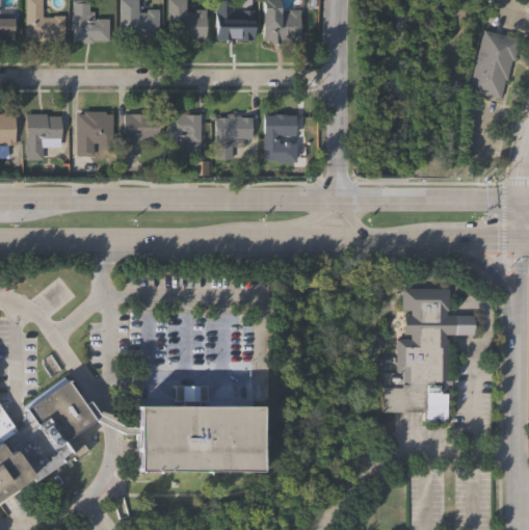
[(0,0),(1,0),(1,19),(14,19),(14,42),(0,42),(0,0)]
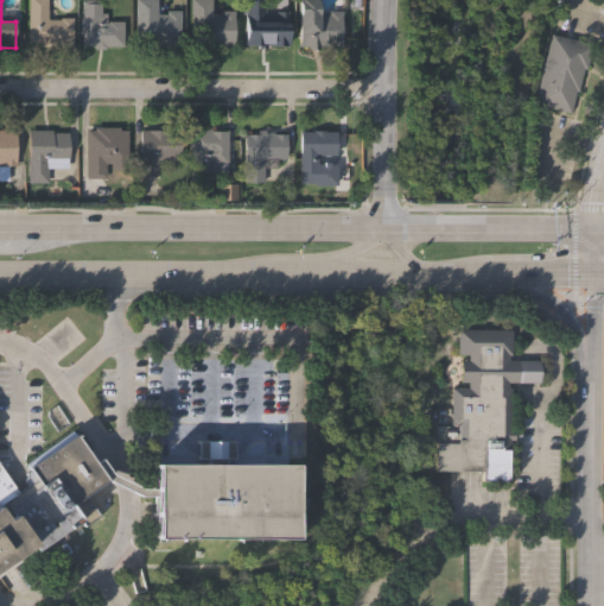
[(75,20),(75,45),(30,45),(30,0),(50,0),(50,20),(75,20)]
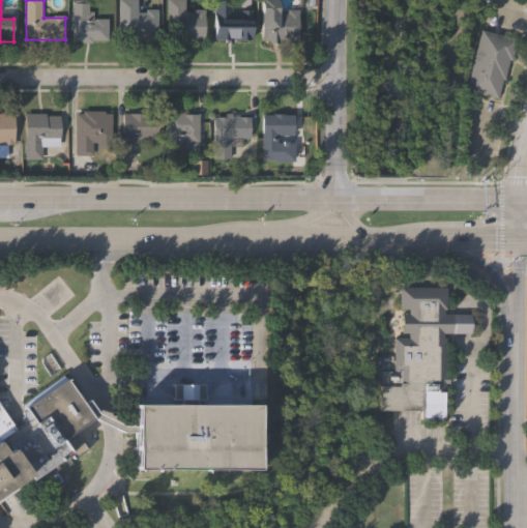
[(139,0),(138,11),(157,12),(157,41),(119,40),(121,0),(139,0)]
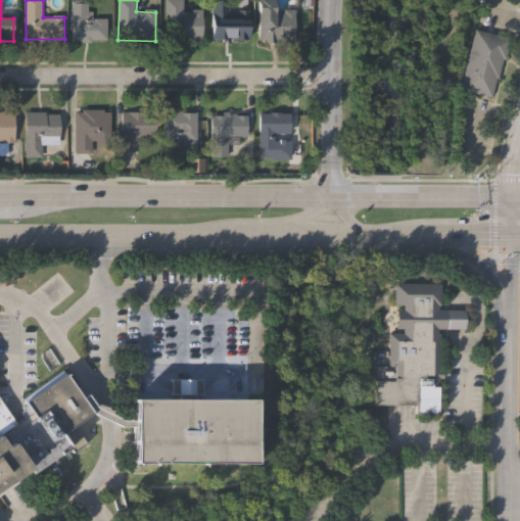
[(203,10),(203,43),(167,43),(167,0),(184,0),(184,10),(203,10)]
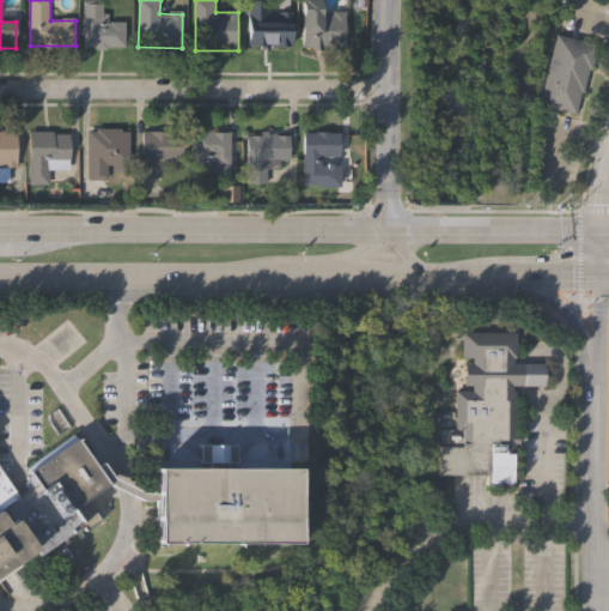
[(346,48),(304,48),(304,0),(323,0),(323,14),(346,14),(346,48)]
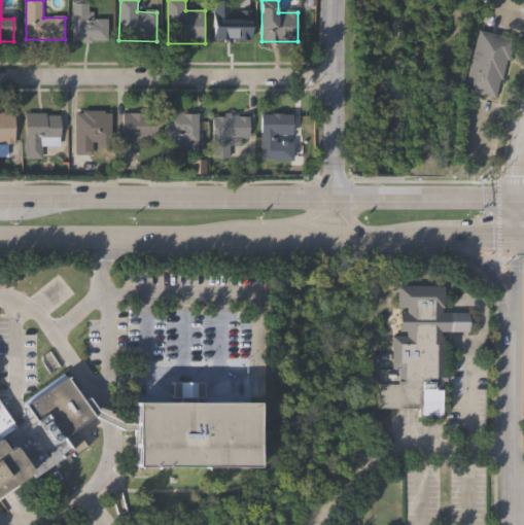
[(109,20),(108,41),(73,41),(73,1),(92,1),(91,20),(109,20)]
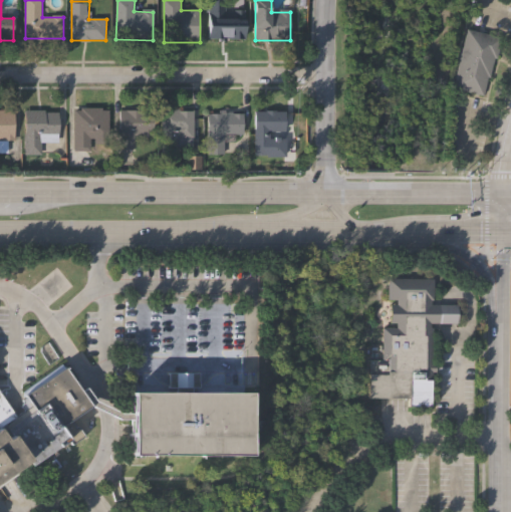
[(246,10),(246,40),(209,40),(209,10),(246,10)]
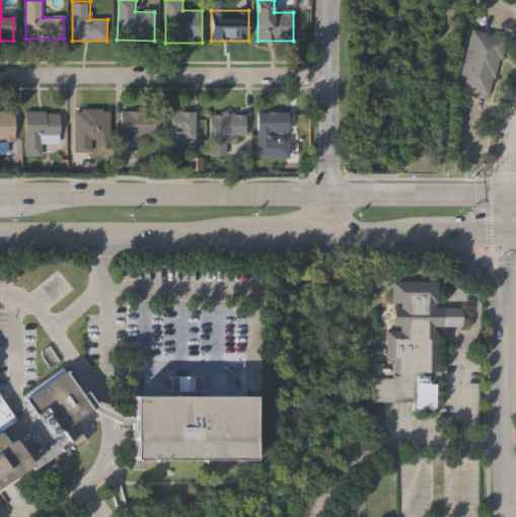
[(460,88),(474,29),(511,39),(506,59),(502,59),(498,78),(495,77),(491,95),(460,88)]
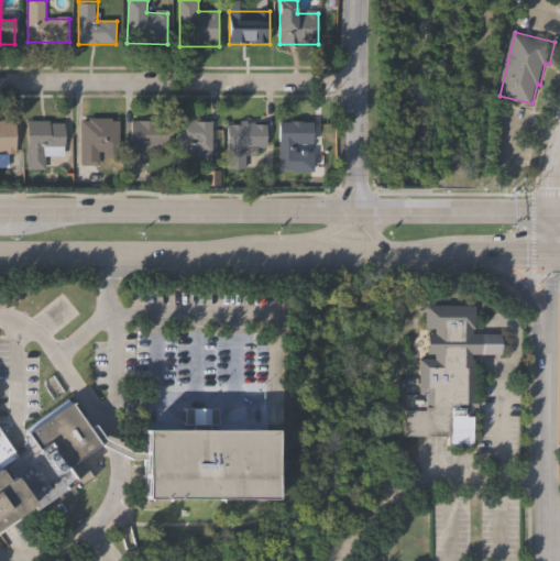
[(120,165),(83,165),(83,120),(120,120),(120,165)]
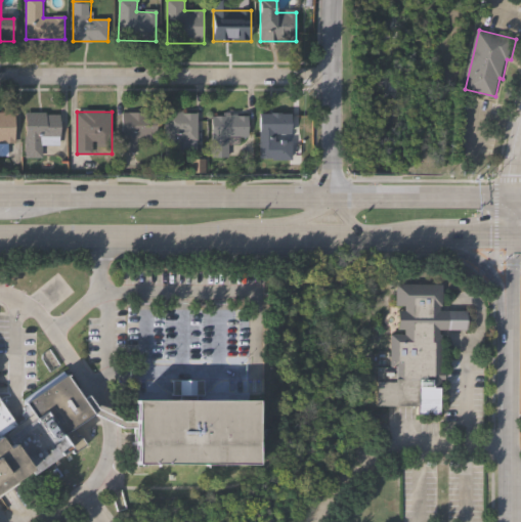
[(15,143),(9,143),(9,157),(0,157),(0,113),(15,113),(15,143)]
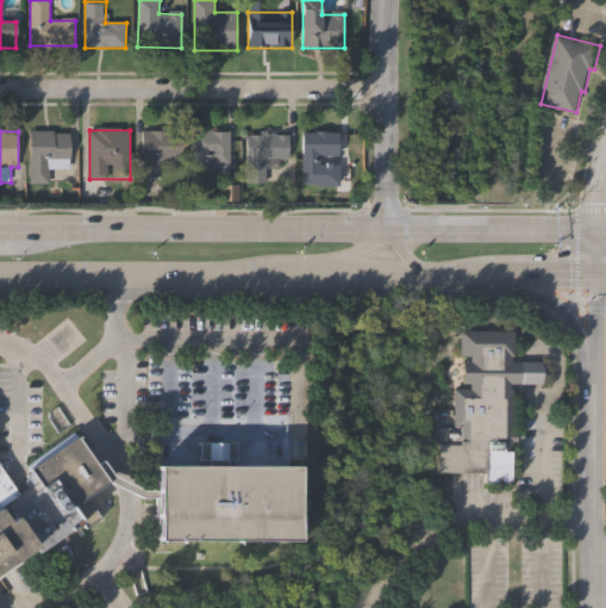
[(70,131),(70,169),(50,171),(50,185),(30,185),(30,132),(70,131)]
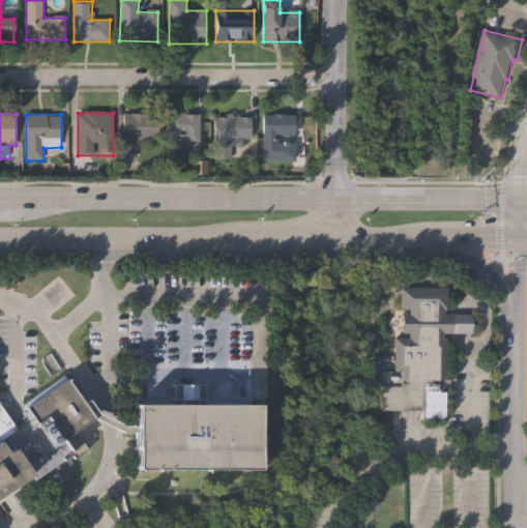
[(123,155),(124,114),(155,115),(155,143),(142,142),(141,155),(123,155)]
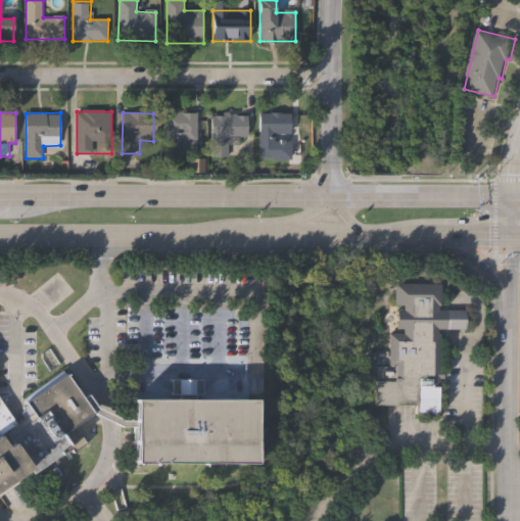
[(166,155),(167,113),(197,113),(197,155),(166,155)]
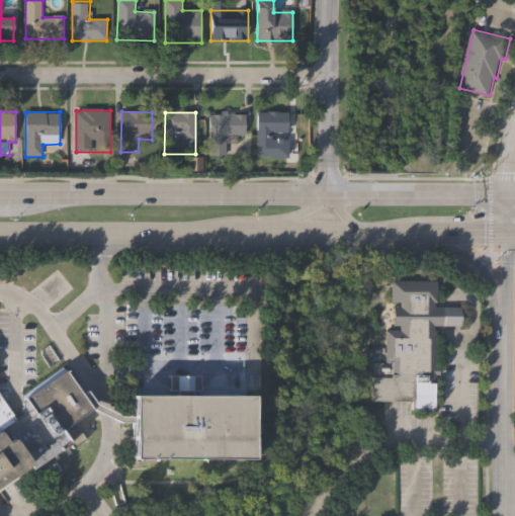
[(271,156),(260,156),(260,113),(287,113),(287,134),(271,134),(271,156)]
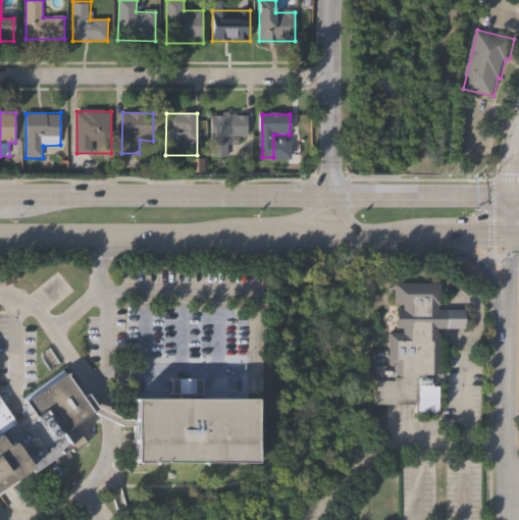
[(248,116),(248,137),(228,137),(228,156),(211,155),(211,116),(248,116)]
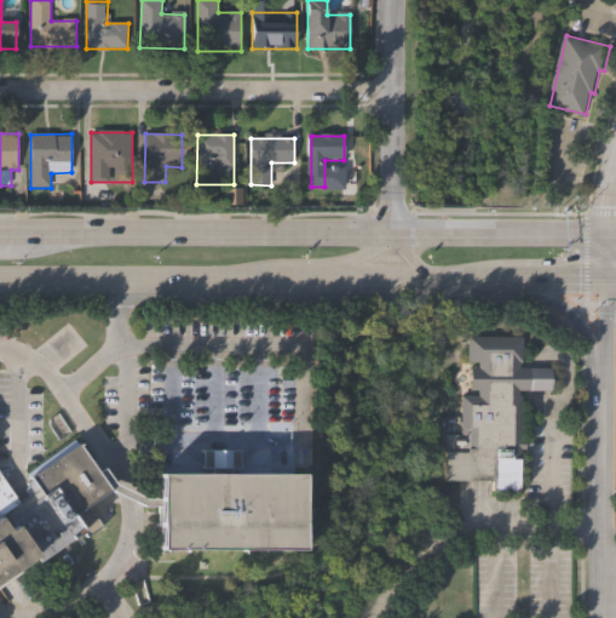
[(523,362),(519,362),(519,370),(552,370),(552,393),(520,392),(520,396),(524,398),(523,440),(527,440),(527,451),(524,451),(523,492),(496,492),(496,480),(447,480),(448,435),(462,435),(464,396),(479,396),(479,392),(472,392),(472,371),(479,371),(479,362),(468,362),(468,337),(523,337),(523,362)]
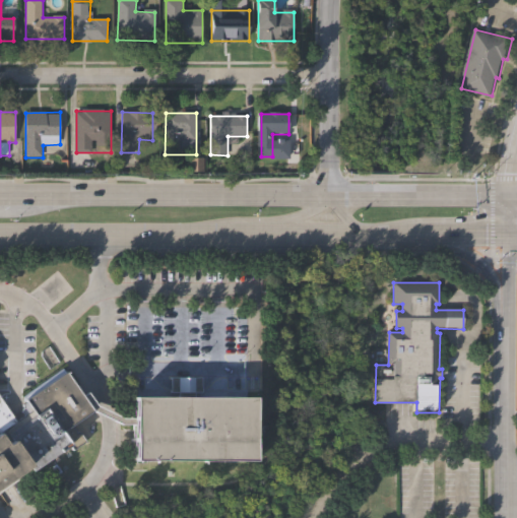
[(0,395),(4,401),(0,403),(0,434),(1,436),(7,432),(9,434),(34,416),(26,405),(70,375),(99,415),(77,430),(83,438),(85,436),(92,446),(79,455),(75,449),(0,501),(0,395)]
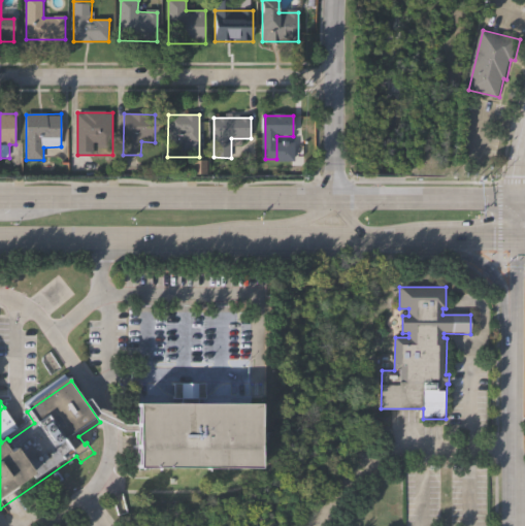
[(261,470),(135,468),(136,400),(262,402),(261,470)]
